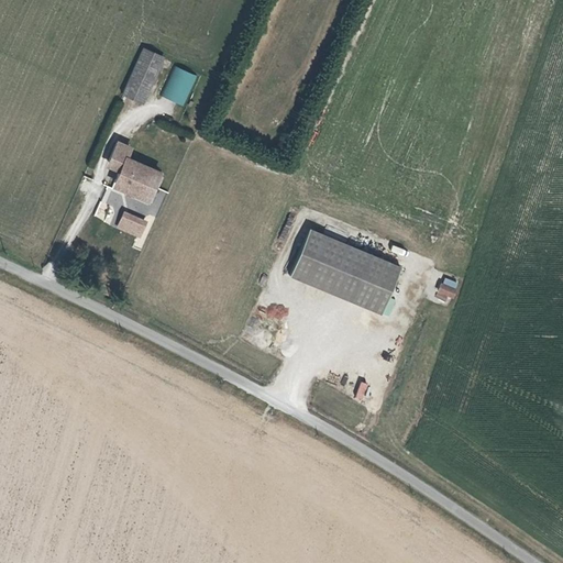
[(122,92),(141,102),(164,55),(144,45),(122,92)]
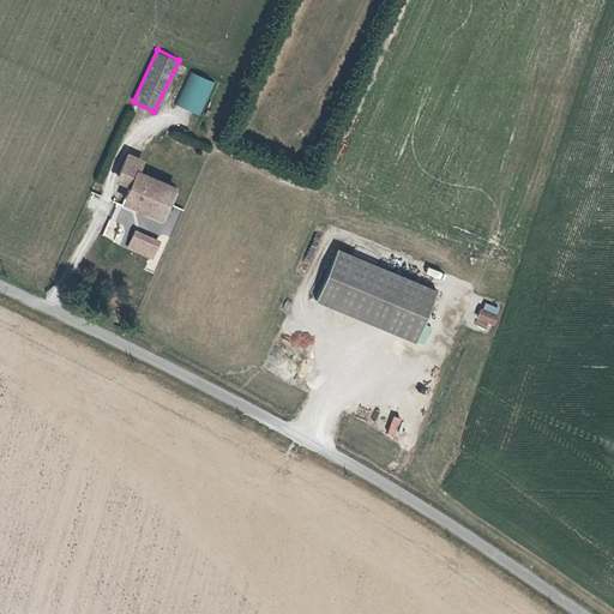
[(176,104),(202,114),(215,82),(191,71),(176,104)]
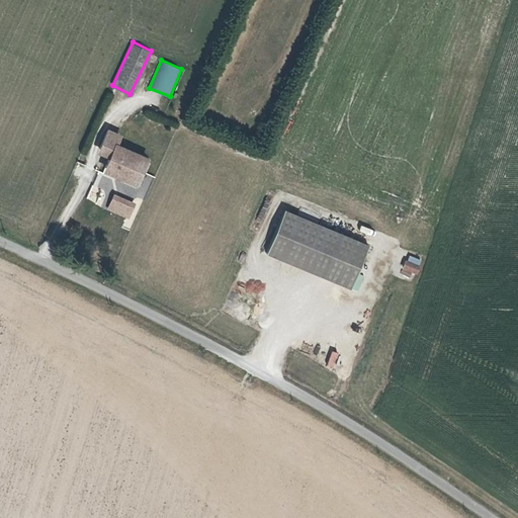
[(139,180),(149,158),(117,145),(116,145),(107,167),(139,180)]
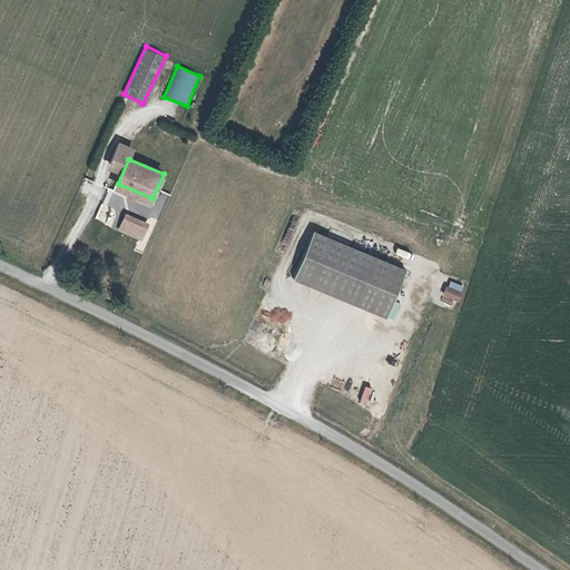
[(109,226),(118,229),(129,199),(108,192),(99,214),(112,219),(109,226)]
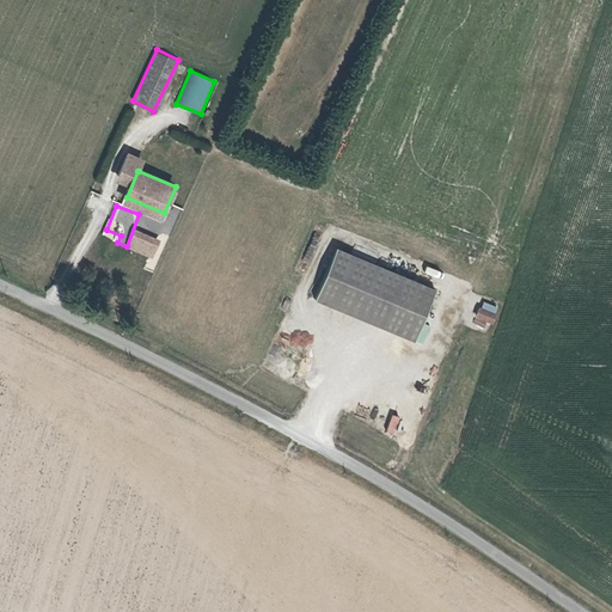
[(135,227),(126,249),(151,259),(160,239),(135,227)]
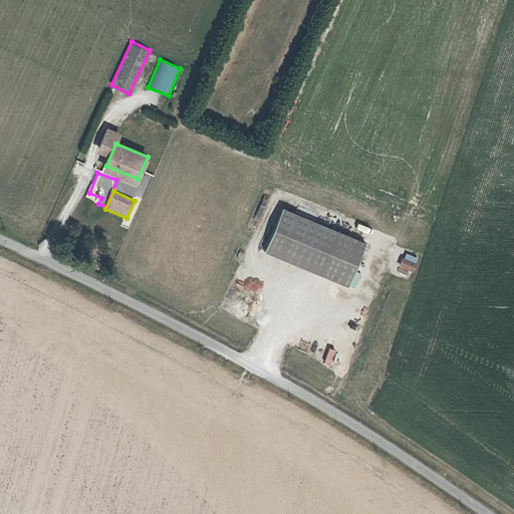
[(267,250),(351,285),(369,242),(284,207),(267,250)]
